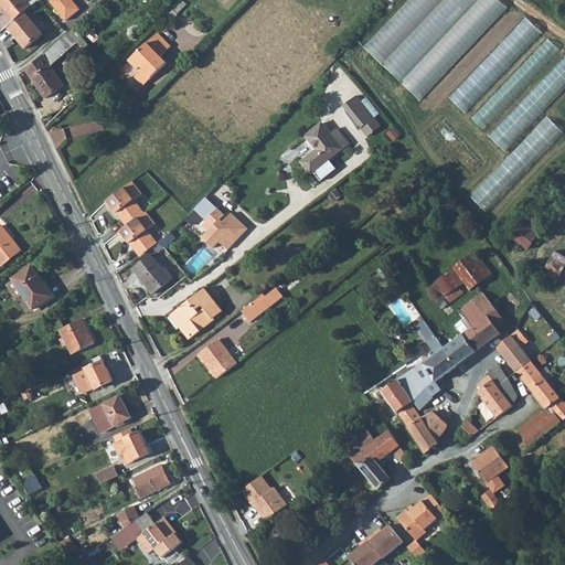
[(0,0),(0,3),(13,21),(32,6),(27,0),(0,0)]
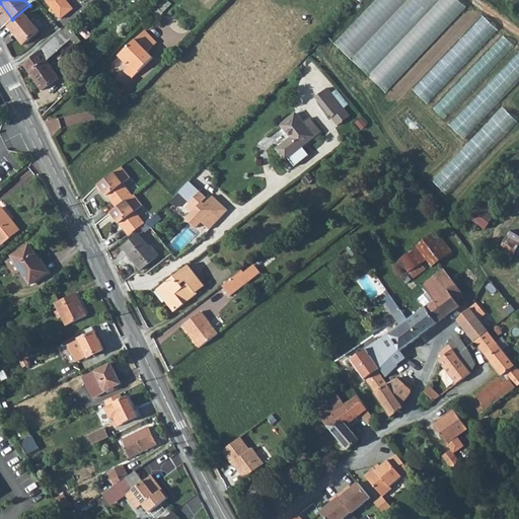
[(74,9),(66,0),(46,0),(45,2),(60,20),(74,9)]
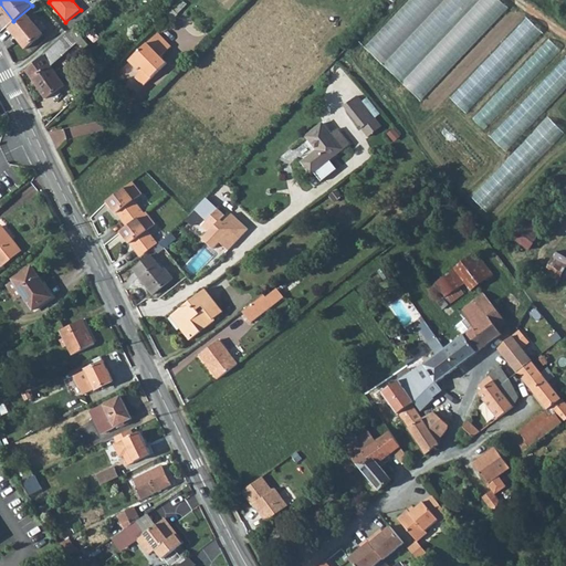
[(511,7),(502,0),(410,0),(367,46),(423,98),(511,7)]
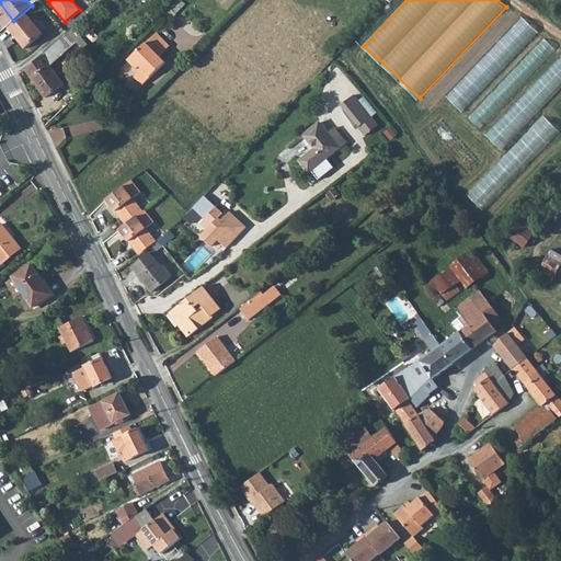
[(187,4),(184,2),(182,6),(180,3),(173,10),(172,9),(164,18),(169,22),(187,4)]
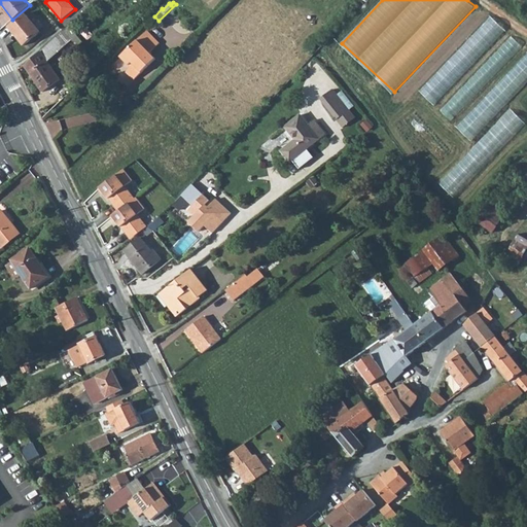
[(45,26),(40,20),(35,24),(26,13),(10,27),(25,44),(41,32),(40,31),(45,26)]
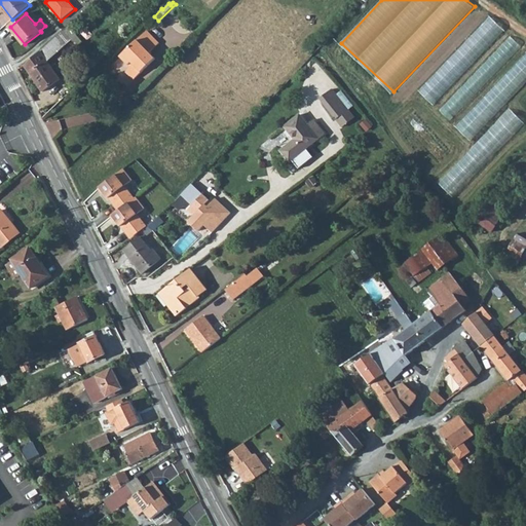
[(491,15),(419,90),(434,103),(504,29),(491,15)]
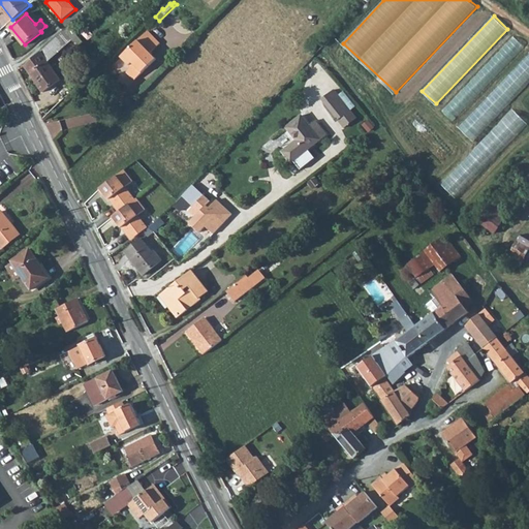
[(80,38),(69,26),(26,66),(30,72),(29,72),(42,91),(60,80),(48,61),(45,58),(52,53),(55,56),(72,40),(79,47),(84,42),(80,38)]
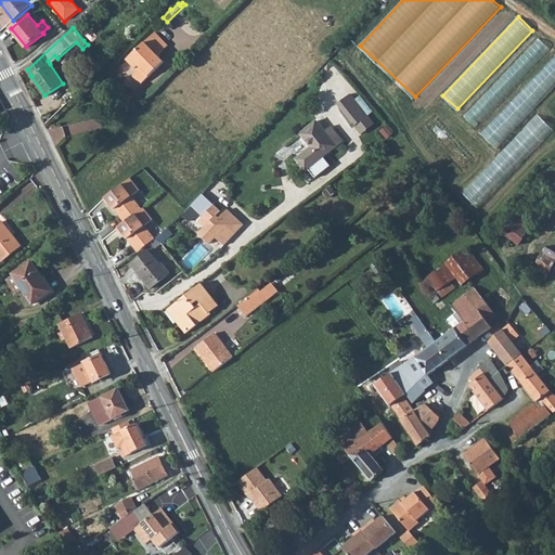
[(158,55),(169,46),(156,33),(129,60),(139,71),(134,75),(143,84),(165,62),(158,55)]
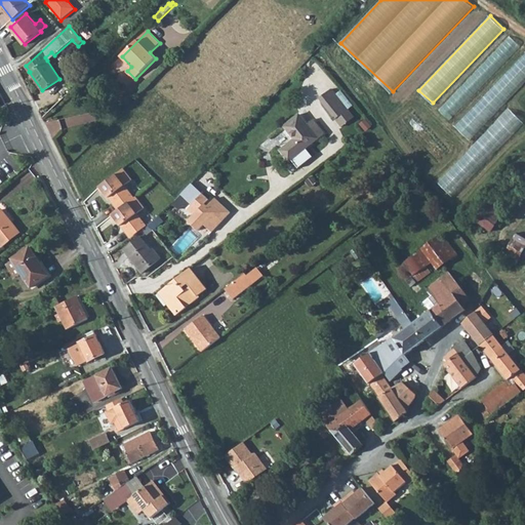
[(85,34),(79,38),(83,42),(86,48),(93,42),(85,34)]
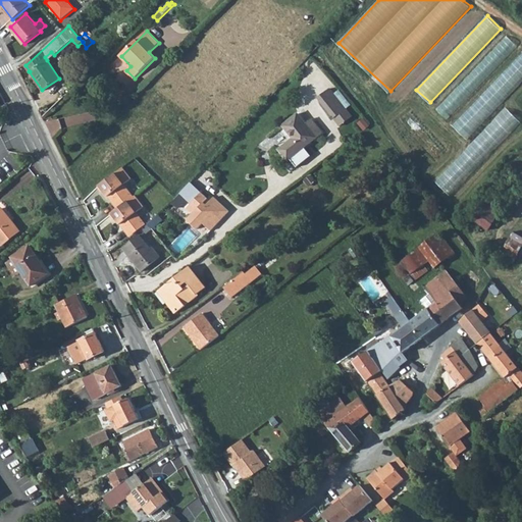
[(47,60),(54,55),(51,52),(45,57),(47,60)]
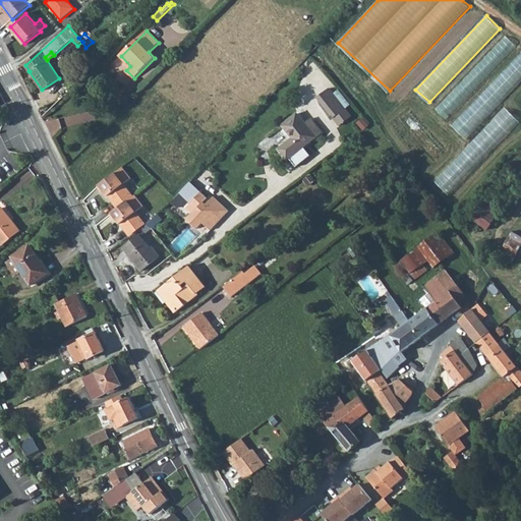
[(520,54),(454,124),(467,138),(520,82),(520,54)]
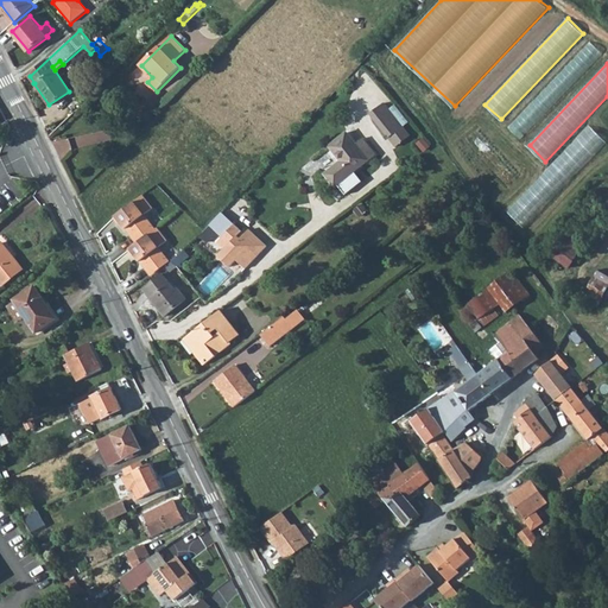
[(401,128),(381,105),(368,114),(387,140),(401,128)]
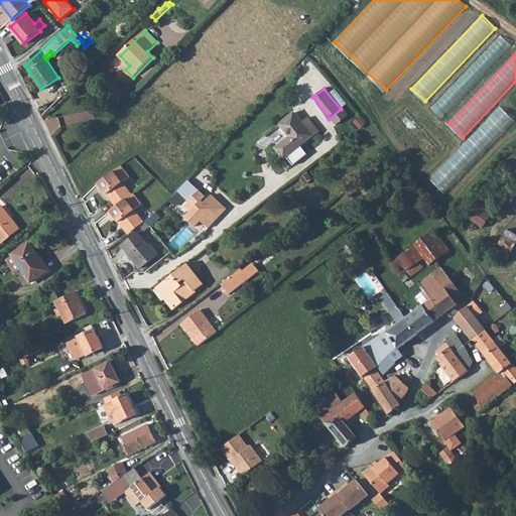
[(515,120),(500,105),(431,178),(445,194),(515,120)]
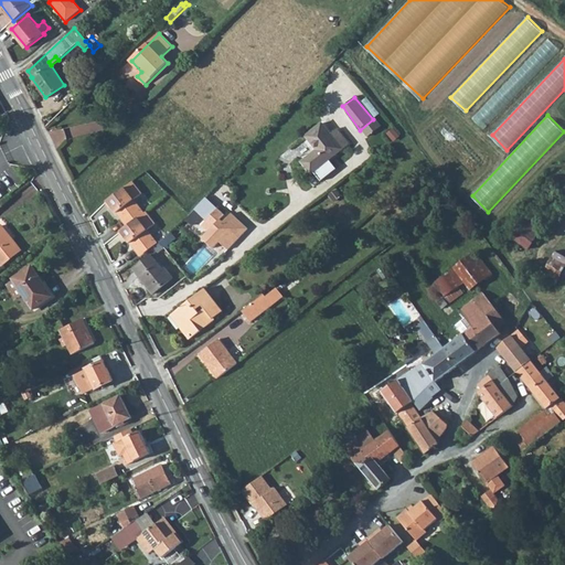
[(347,146),(334,130),(328,136),(319,125),(304,136),(315,150),(299,162),(309,176),(347,146)]
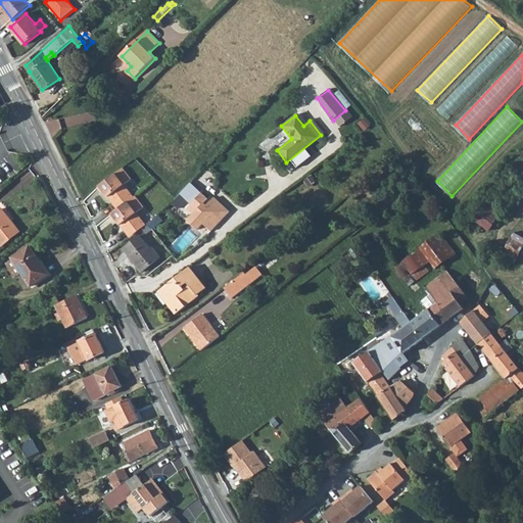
[(101,186),(119,209),(127,203),(136,196),(127,184),(133,178),(125,167),(101,186)]
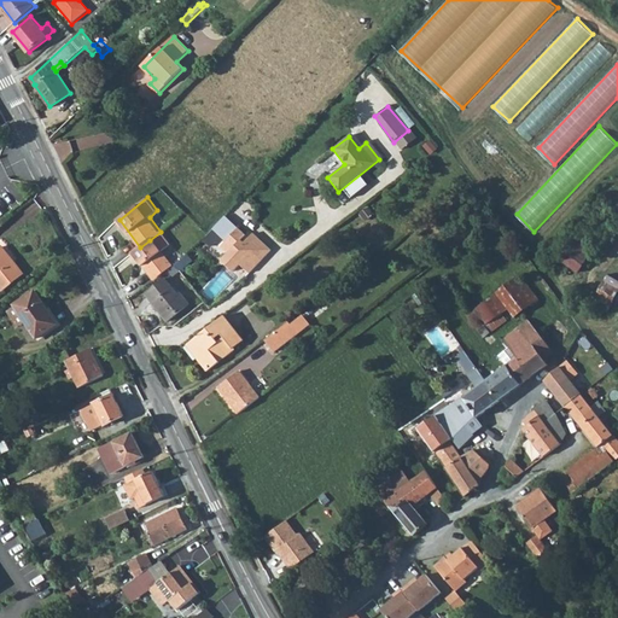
[(225,216),(211,231),(225,243),(220,248),(227,255),(221,262),(232,273),(239,266),(249,274),(270,251),(252,234),(248,239),(246,240),(244,238),(245,237),(227,217),(225,216)]
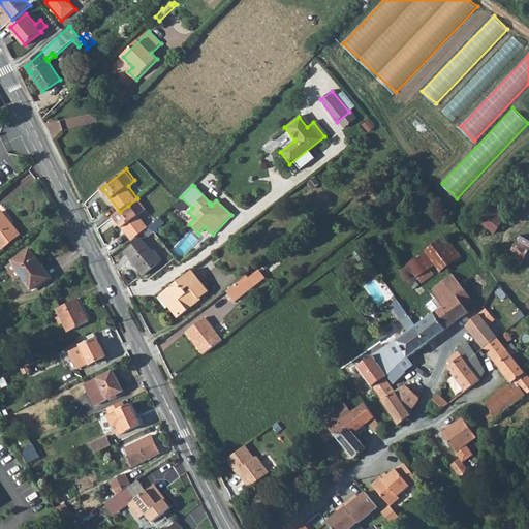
[(139,235),(150,227),(139,214),(147,209),(138,197),(137,198),(128,206),(120,212),(115,216),(132,240),(139,235)]
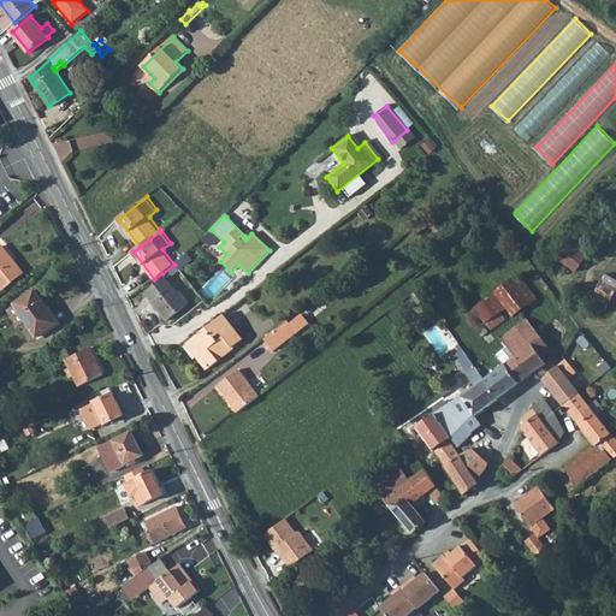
[(592,249),(573,236),(557,258),(575,271),(582,260),(584,260),(592,249)]
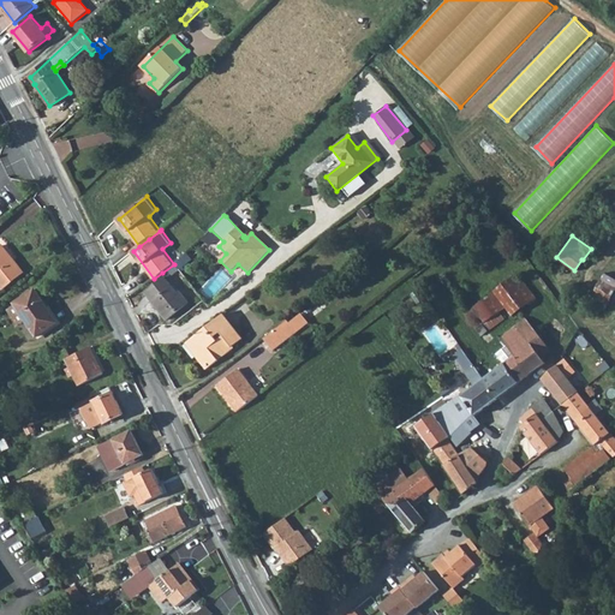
[(0,285),(3,288),(23,272),(1,245),(0,245),(0,285)]
